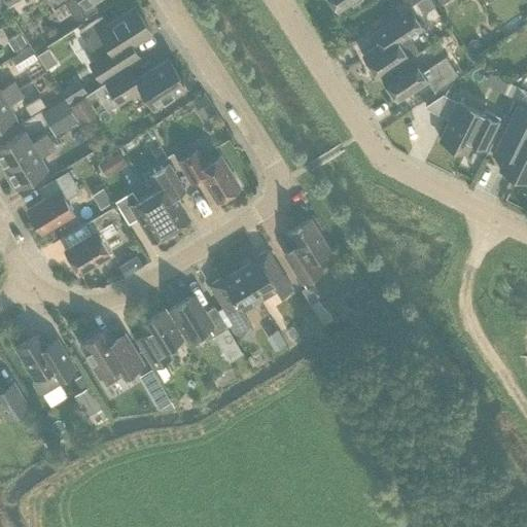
[(50,0),(56,7),(64,1),(73,14),(75,15),(76,16),(78,18),(80,18),(82,18),(84,18),(97,9),(93,2),(95,0),(50,0)]
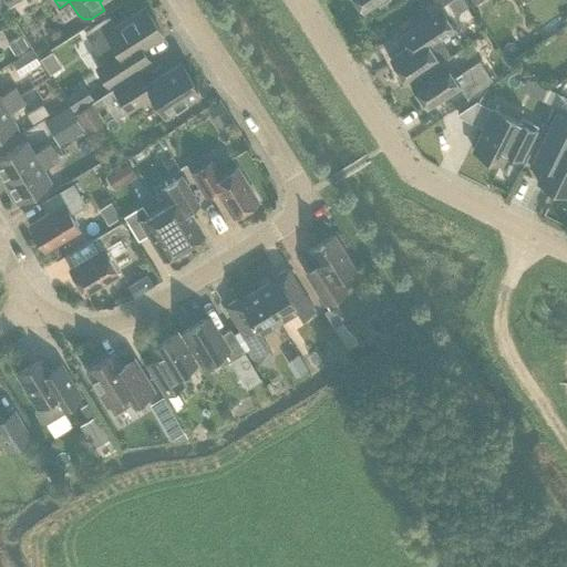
[(378,0),(356,0),(362,10),(378,0)]
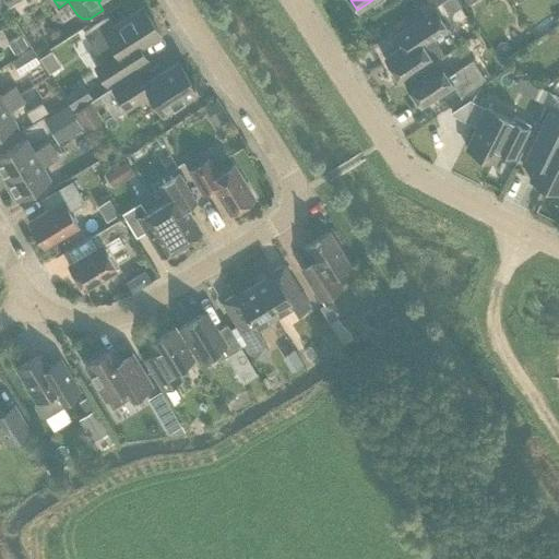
[(102,61),(96,66),(107,84),(147,58),(141,47),(161,33),(142,6),(114,25),(108,16),(83,33),(102,61)]
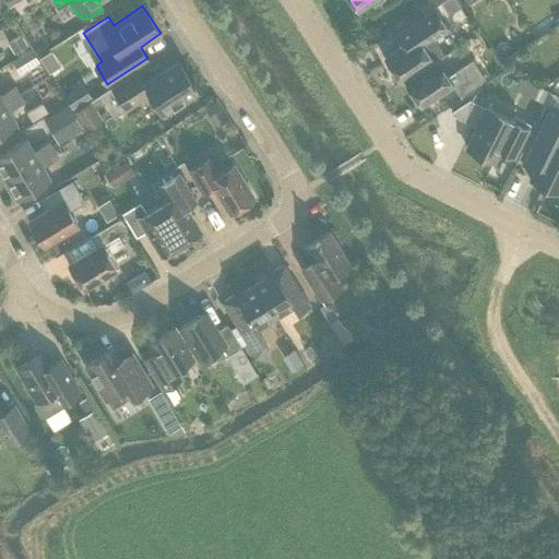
[(403,46),(384,58),(401,82),(443,54),(433,38),(448,28),(435,9),(409,25),(395,35),(403,46)]
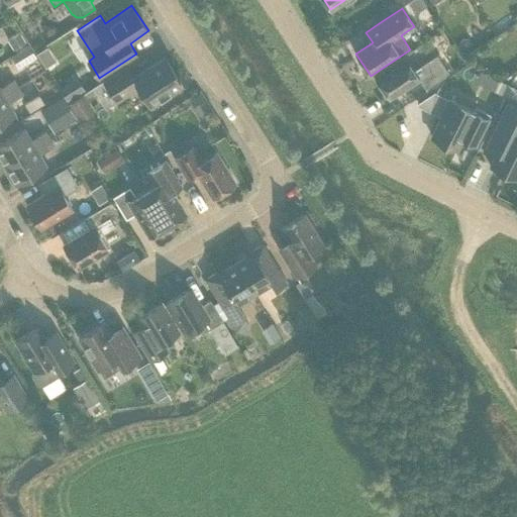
[(425,89),(449,73),(437,55),(414,70),(405,56),(375,76),(390,98),(419,79),(425,89)]
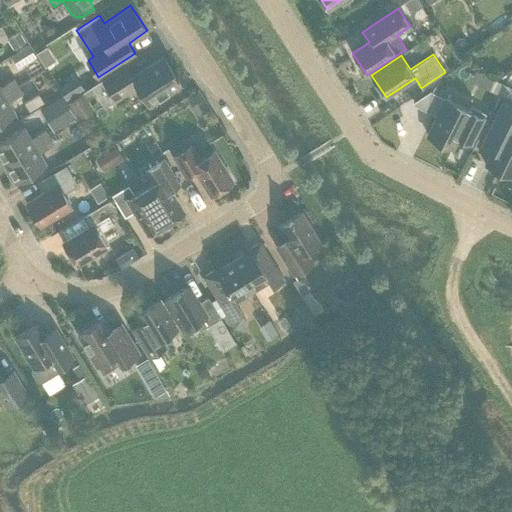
[(176,75),(164,56),(132,77),(125,66),(103,81),(116,100),(137,86),(150,106),(182,85),(178,78),(180,77),(178,73),(176,75)]
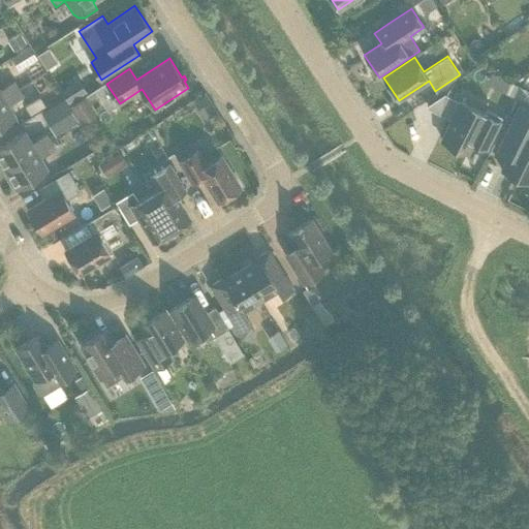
[(0,99),(18,89),(13,82),(0,89),(0,99)]
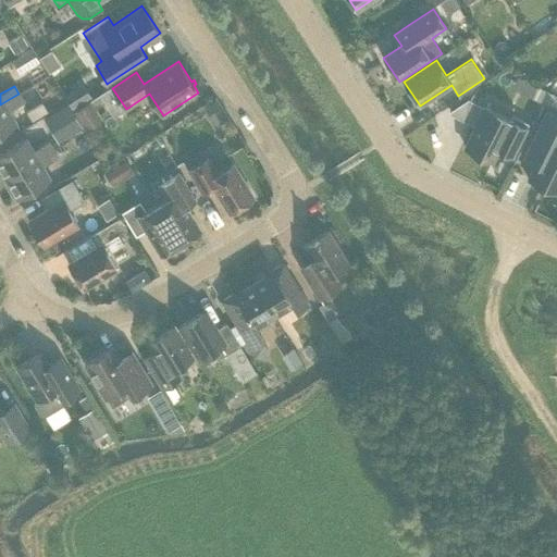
[(19,94),(0,104),(0,132),(16,123),(9,110),(24,101),(19,94)]
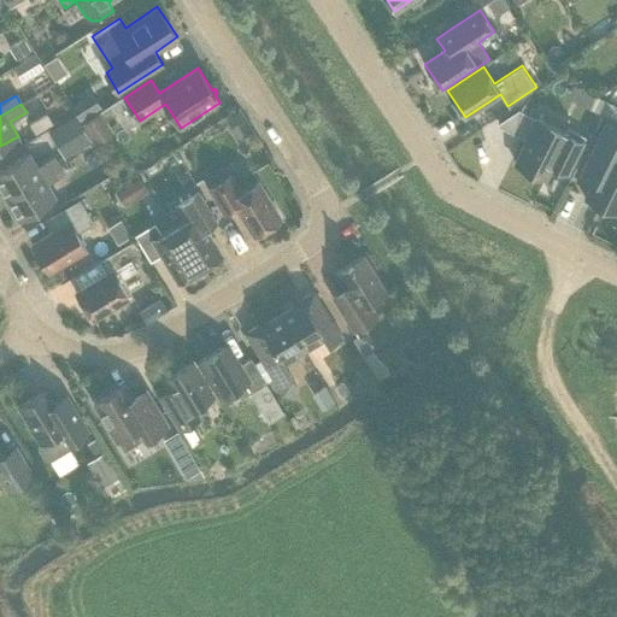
[(616,107),(609,104),(603,115),(616,121),(616,119),(616,107)]
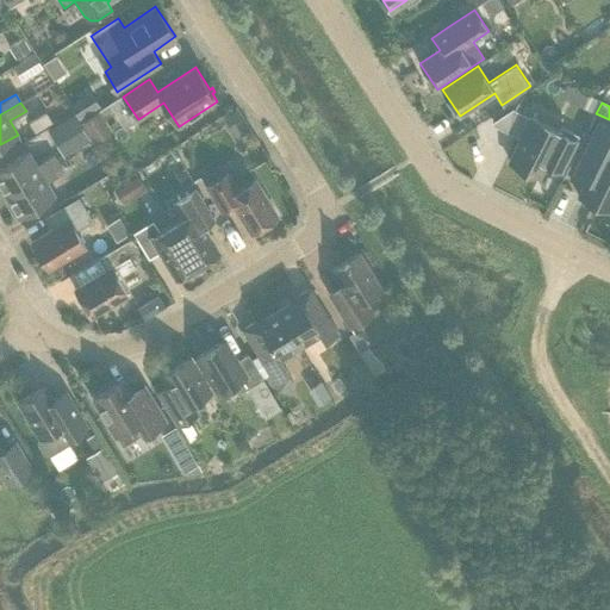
[(493,123),(492,124),(522,138),(510,161),(539,175),(545,163),(561,172),(579,135),(561,126),(559,131),(531,117),(531,118),(514,110),(493,123)]
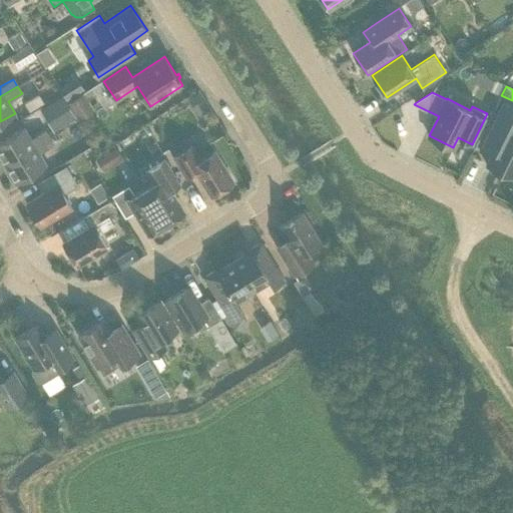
[(198,93),(188,100),(192,106),(202,100),(198,93)]
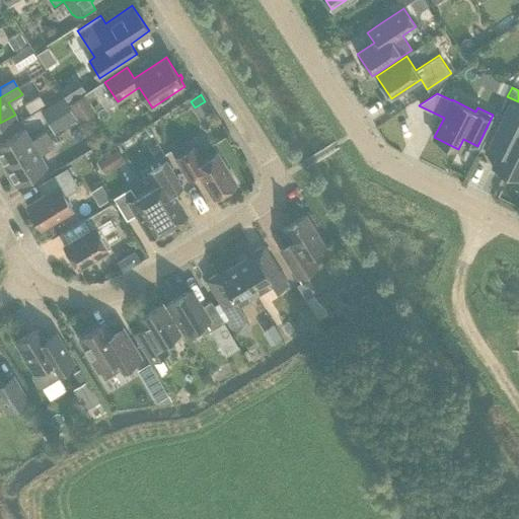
[(39,96),(24,104),(29,114),(44,105),(39,96)]
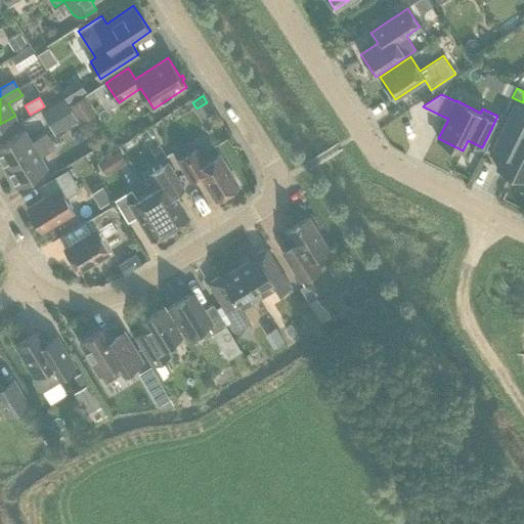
[(71,105),(82,123),(94,115),(83,97),(71,105)]
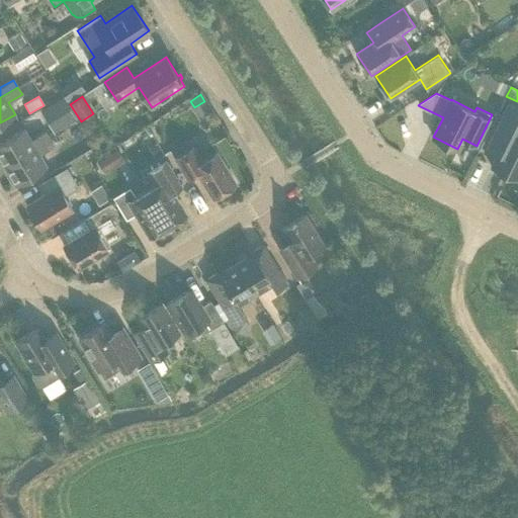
[(63,97),(46,108),(59,131),(76,119),(67,103),(63,97)]
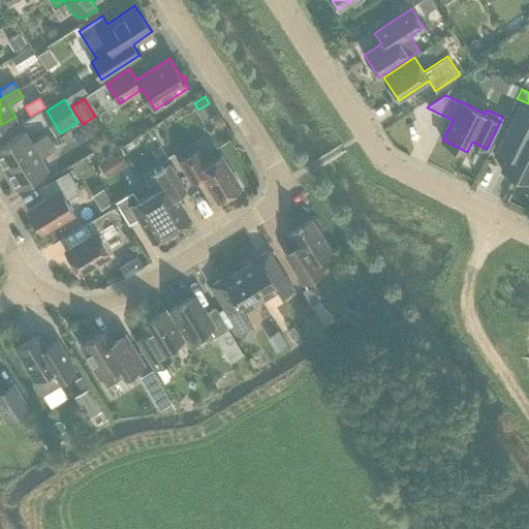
[(517,137),(501,169),(528,182),(528,111),(519,106),(506,132),(517,137)]
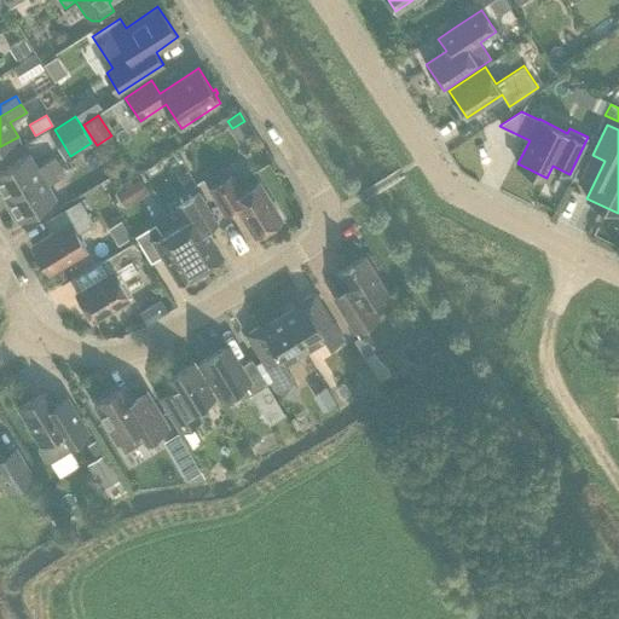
[(0,189),(5,198),(59,165),(55,157),(38,167),(29,152),(0,171),(0,189)]
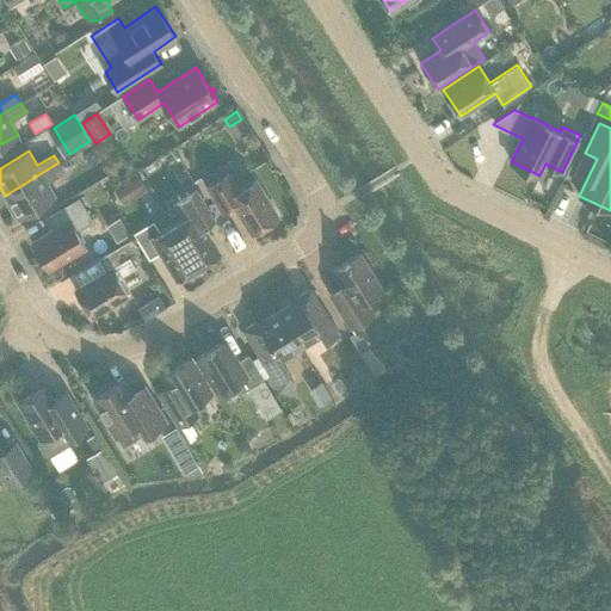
[(59,162),(5,196),(19,217),(56,196),(48,181),(63,172),(59,162)]
